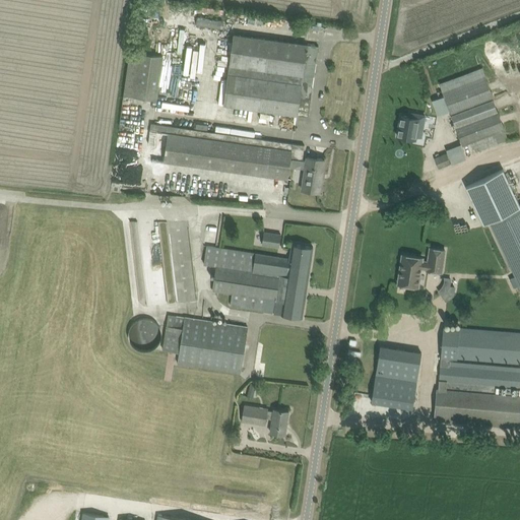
[(223,105),(299,115),(309,116),(319,46),(234,34),(223,105)]
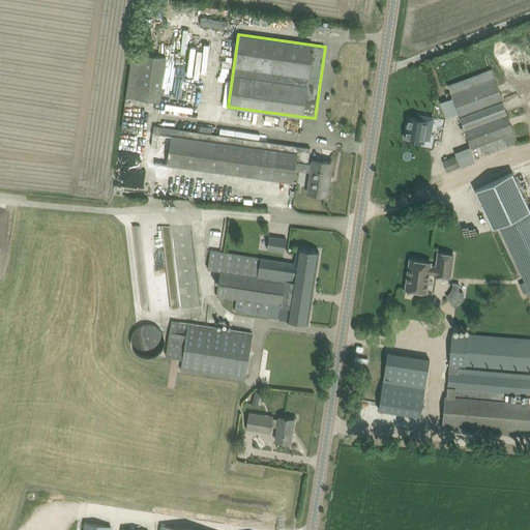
[(126,96),(160,101),(167,57),(133,52),(126,96)]
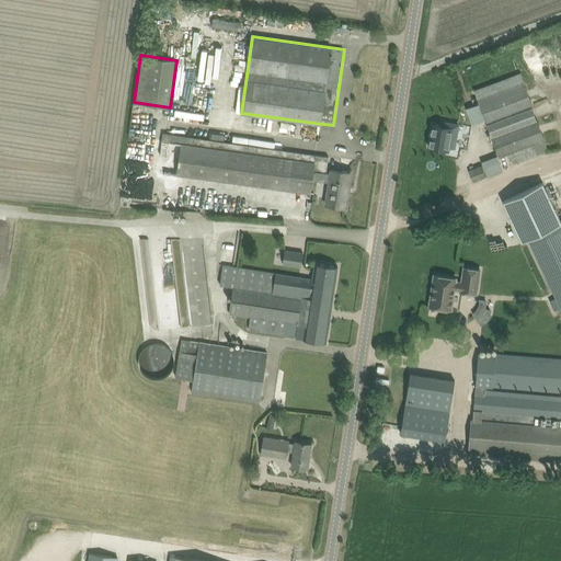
[(479,103),(500,157),(545,140),(533,106),(534,106),(522,72),(474,90),(477,98),(471,99),(473,105),(479,103)]
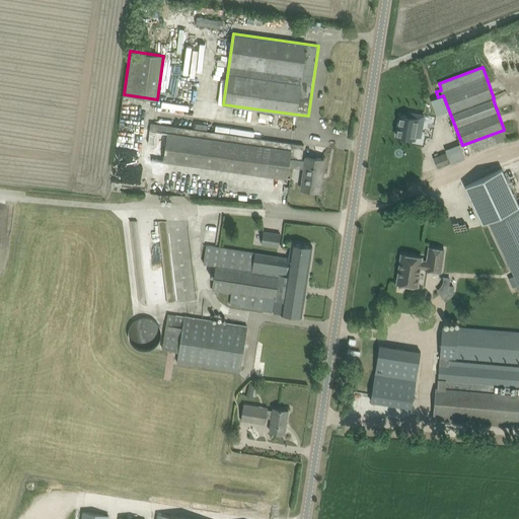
[(223,104),(226,79),(222,79),(218,103),(223,104)]
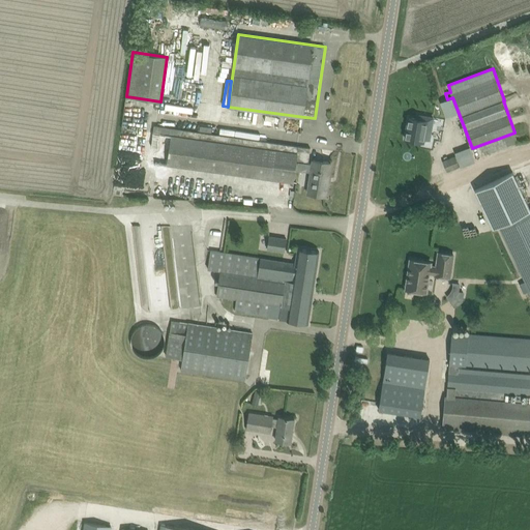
[(409,117),(406,139),(422,142),(423,142),(424,138),(430,139),(432,123),(433,117),(418,115),(417,118),(409,117)]
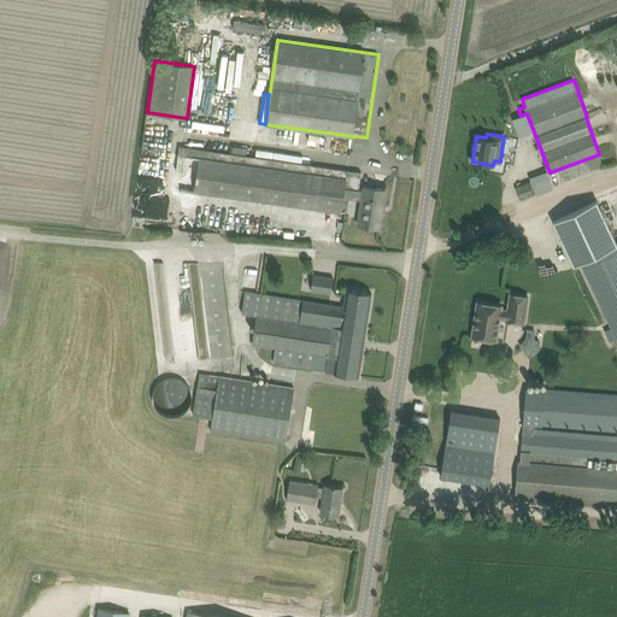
[(180,146),(178,153),(200,156),(195,191),(342,212),(344,198),(363,200),(364,191),(359,189),(362,172),(350,170),(180,146)]
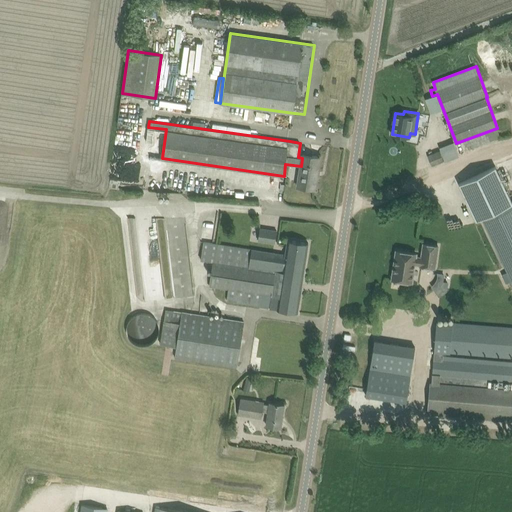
[(459,154),(458,154),(454,143),(440,148),(445,160),(459,154)]
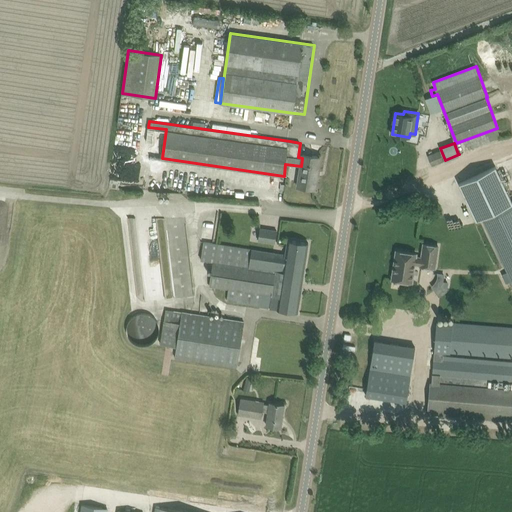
[(429,155),(432,165),(445,160),(441,150),(429,155)]
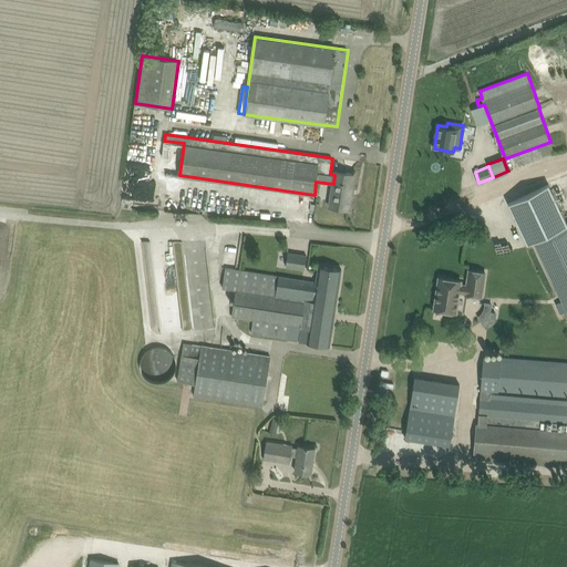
[(333,184),(330,206),(338,207),(349,209),(354,174),(334,172),(334,175),(333,184)]
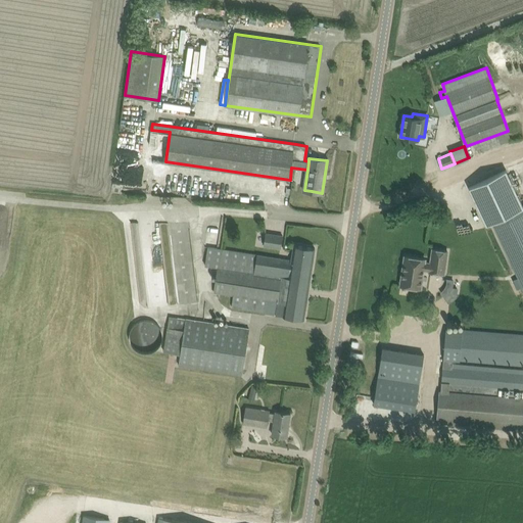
[(522,287),(522,204),(507,170),(469,188),(486,225),(492,222),(518,277),(513,280),(517,289),(522,286),(522,287)]
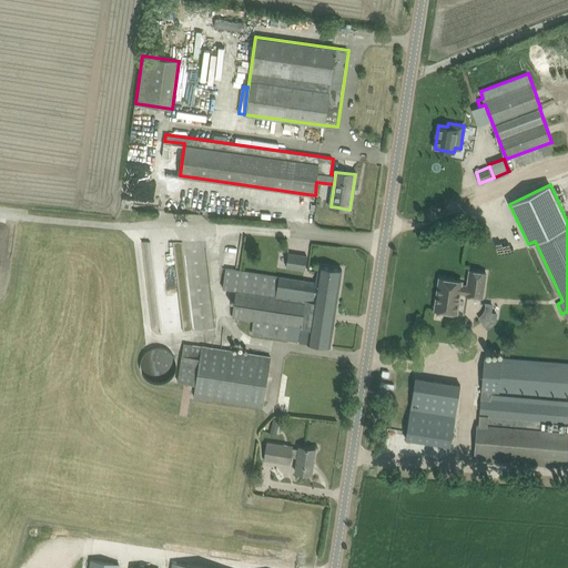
[(206,240),(175,242),(175,256),(185,255),(191,331),(213,328),(206,240)]
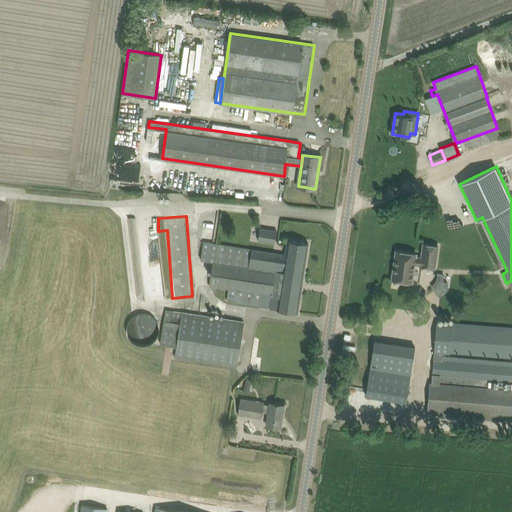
[(275,243),(277,230),(260,227),(258,241),(275,243)]
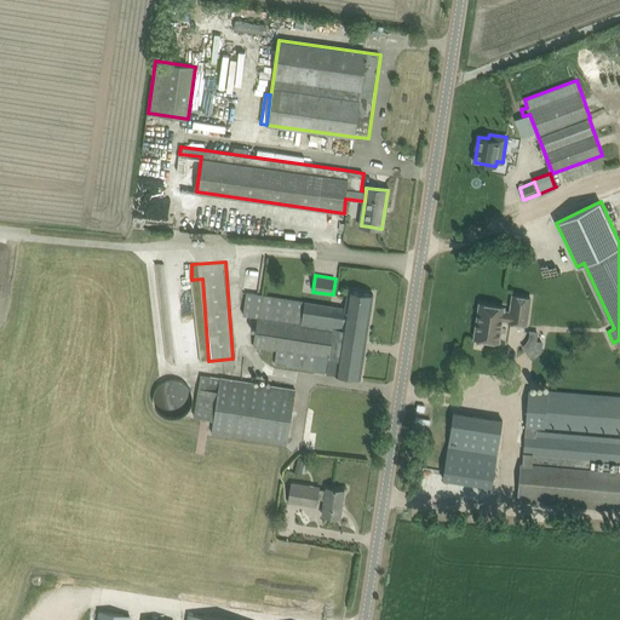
[(314,356),(313,369),(361,377),(373,294),(348,290),(345,308),(247,293),(244,314),(258,317),(253,346),(314,356)]
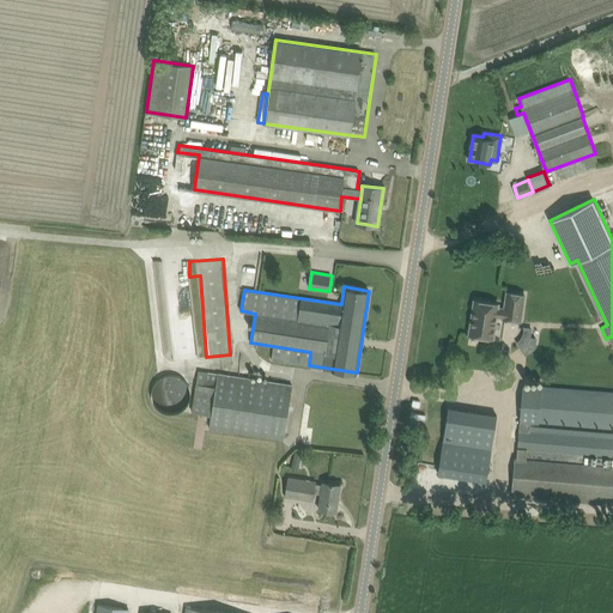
[(471,334),(495,338),(498,317),(502,319),(522,322),(526,293),(507,291),(504,307),(499,307),(501,303),(475,299),(471,334)]
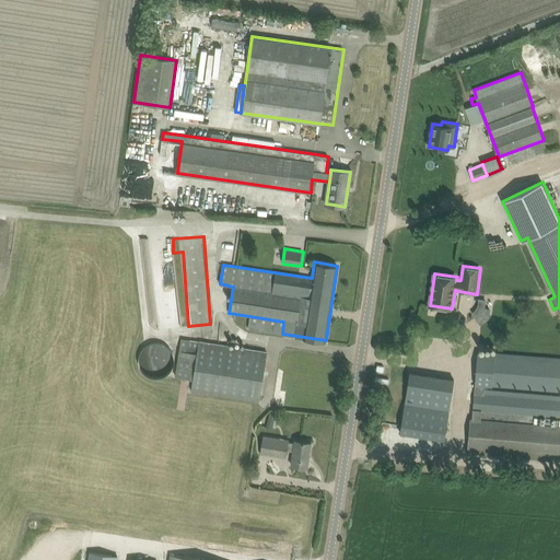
[(486,316),(487,299),(477,298),(476,316),(486,316)]
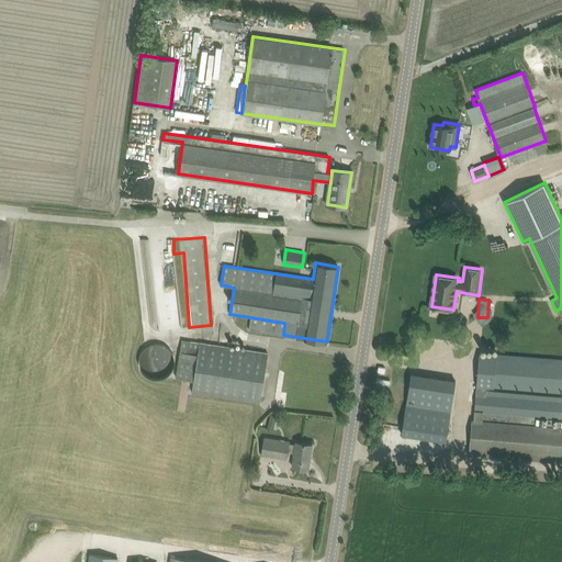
[(166,328),(180,327),(179,311),(160,313),(160,314),(166,314),(167,321),(166,321),(166,328)]
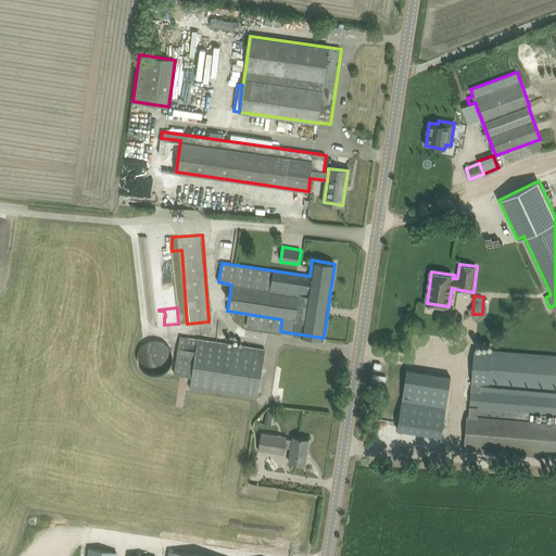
[(257,399),(266,349),(198,338),(198,339),(180,336),(174,374),(192,376),(190,388),(257,399)]
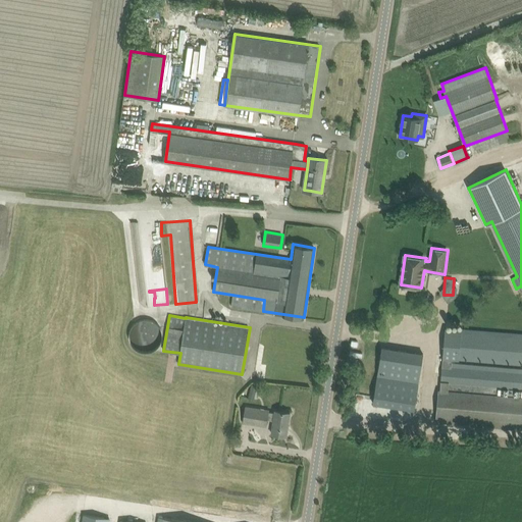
[(153,317),(131,325),(136,337),(141,335),(144,345),(155,341),(153,334),(159,332),(153,317)]
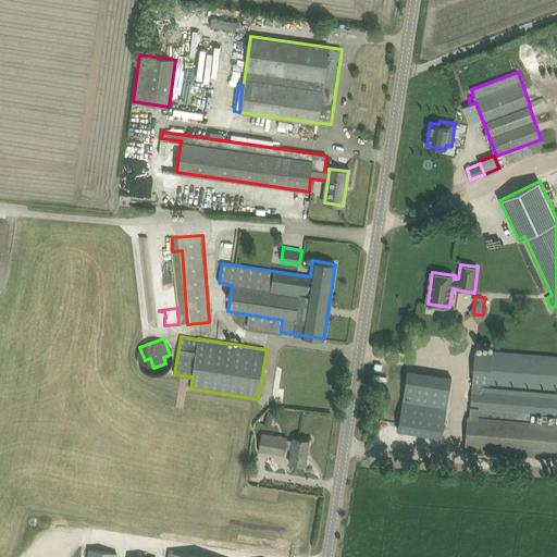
[(465,450),(556,458),(556,455),(556,393),(482,386),(483,384),(490,384),(490,385),(556,391),(556,356),(475,349),(470,416),(468,415),(465,450)]
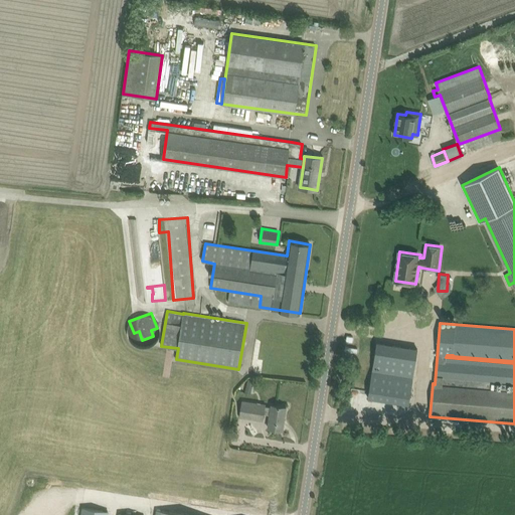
[(377,342),(372,370),(368,397),(409,403),(417,349),(377,342)]
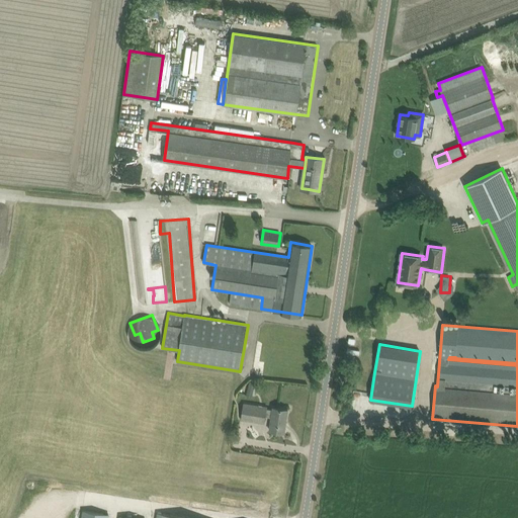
[(270,430),(274,430),(284,432),(287,409),(278,408),(273,407),(273,409),(267,408),(267,405),(244,402),(241,419),(264,422),(265,416),(271,417),(270,430)]
